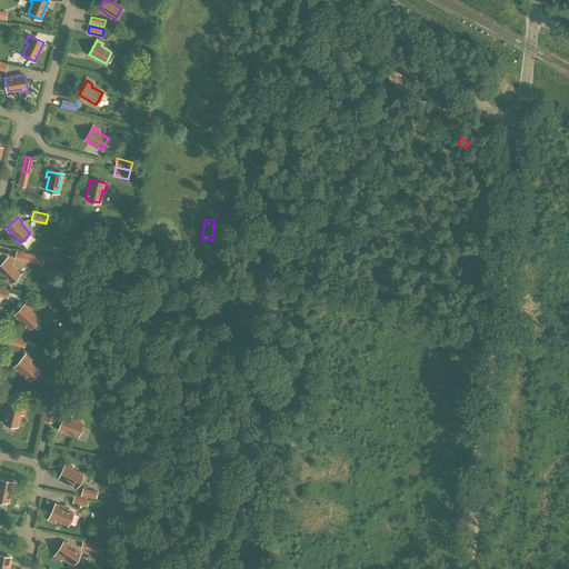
[(1,257),(13,258),(15,249),(2,247),(1,257)]
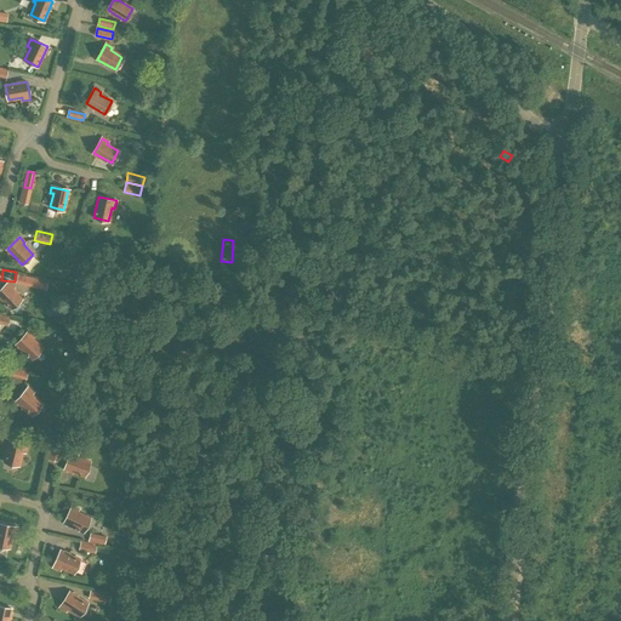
[(46,290),(49,281),(17,273),(15,283),(46,290)]
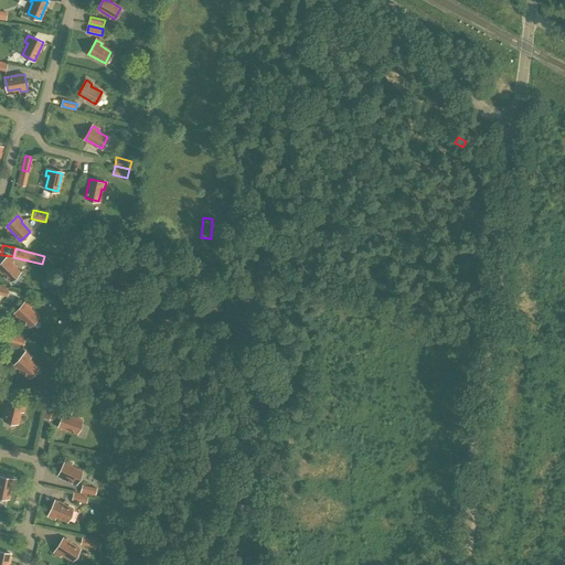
[(0,270),(10,281),(19,272),(11,263),(12,262),(8,256),(0,263),(0,270)]
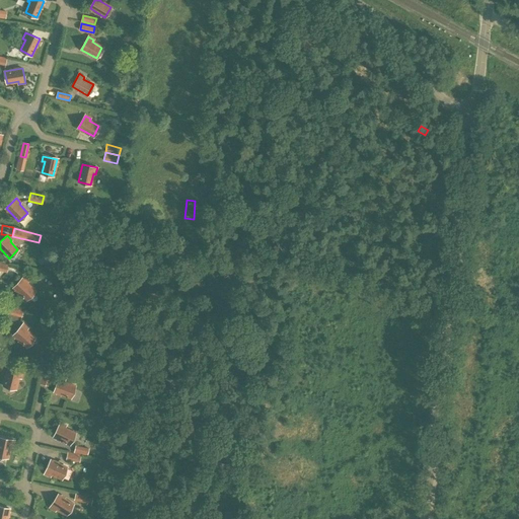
[(0,270),(6,273),(8,265),(0,262),(0,270)]
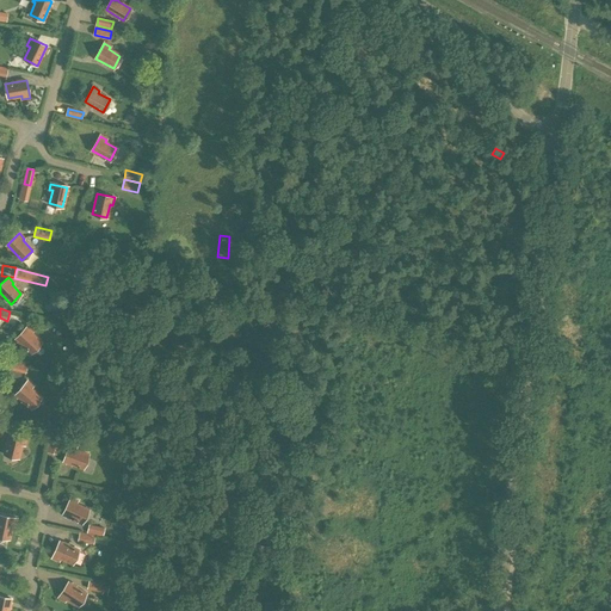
[(31,352),(41,343),(30,333),(32,331),(28,326),(17,338),(31,352)]
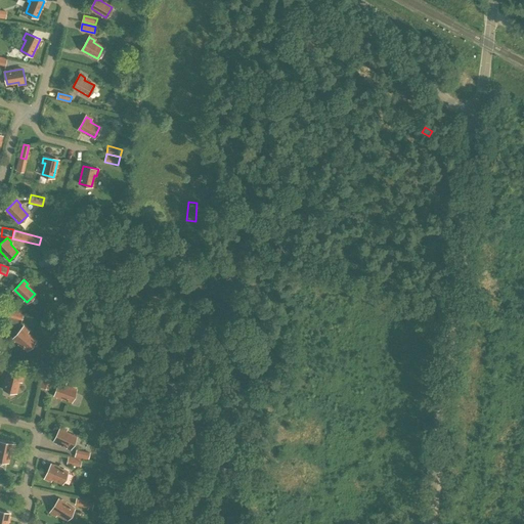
[(22,320),(24,312),(10,309),(8,317),(22,320)]
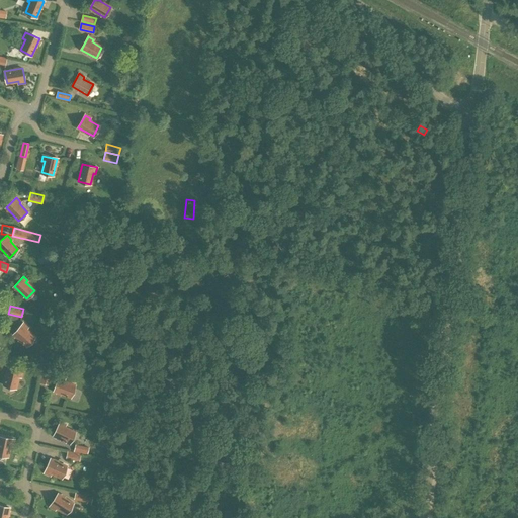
[(26,345),(33,337),(25,329),(27,328),(23,324),(14,334),(26,345)]
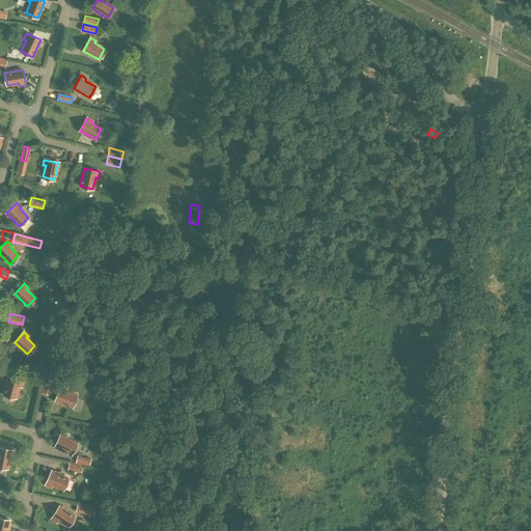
[(37,382),(39,374),(25,371),(24,379),(37,382)]
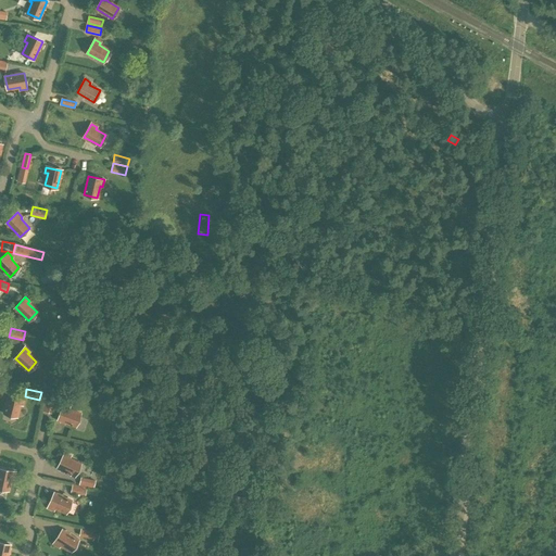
[(23,405),(25,399),(9,394),(4,413),(17,416),(21,404),(23,405)]
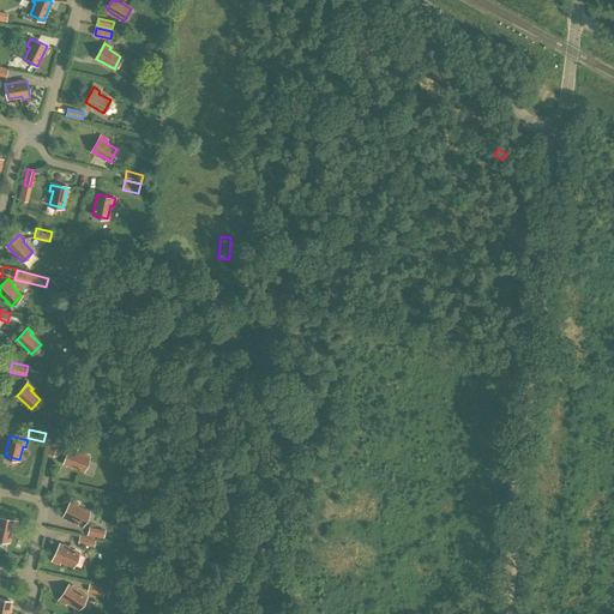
[(56,457),(60,440),(50,438),(47,455),(56,457)]
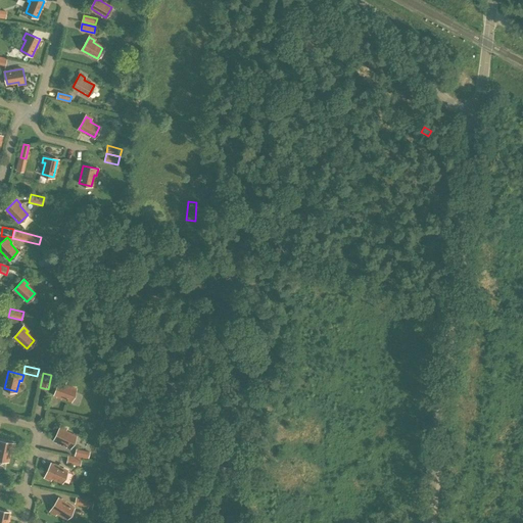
[(72,400),(77,389),(65,385),(66,382),(60,380),(54,394),(72,400)]
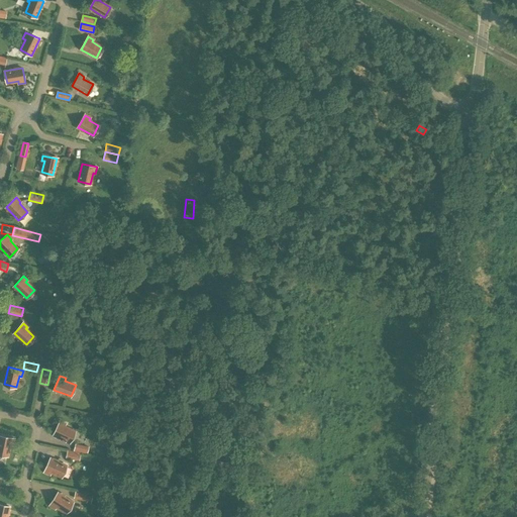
[(71,441),(76,430),(65,426),(66,423),(60,421),(54,434),(71,441)]
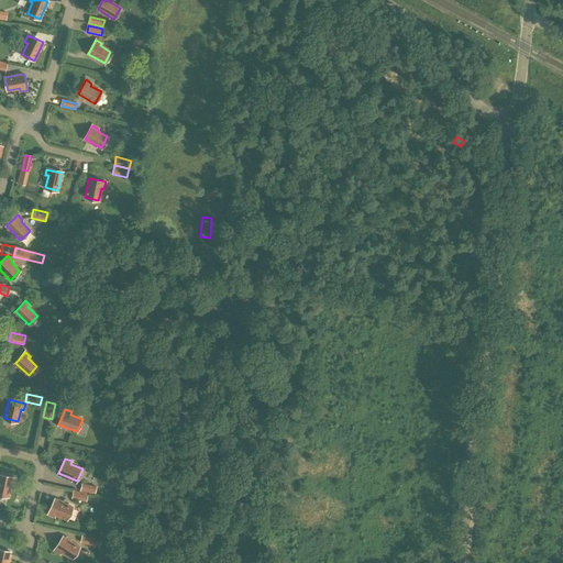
[(14,485),(15,477),(0,474),(0,494),(9,496),(12,484),(14,485)]
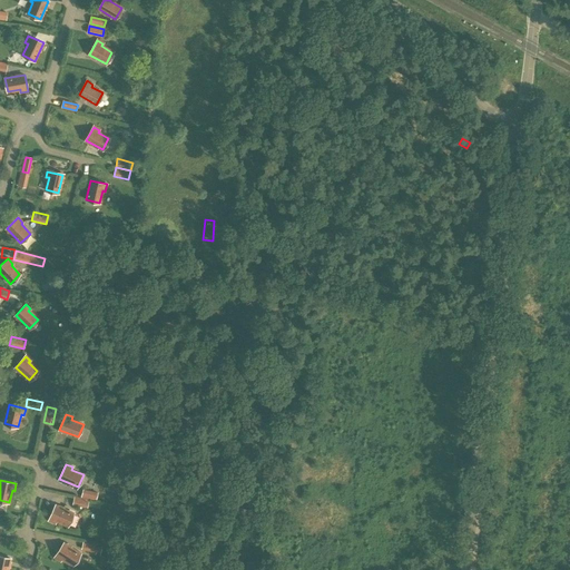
[(81,498),(89,500),(89,499),(96,501),(98,492),(82,489),(81,498)]
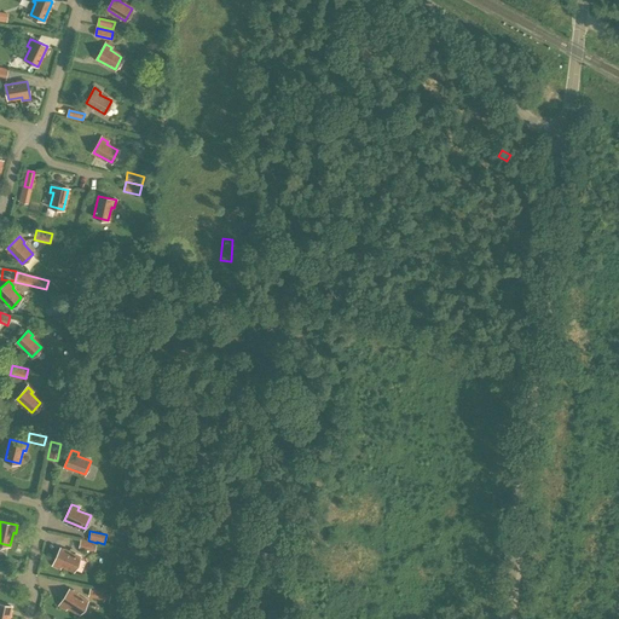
[(88,541),(80,538),(79,548),(94,551),(97,543),(88,541)]
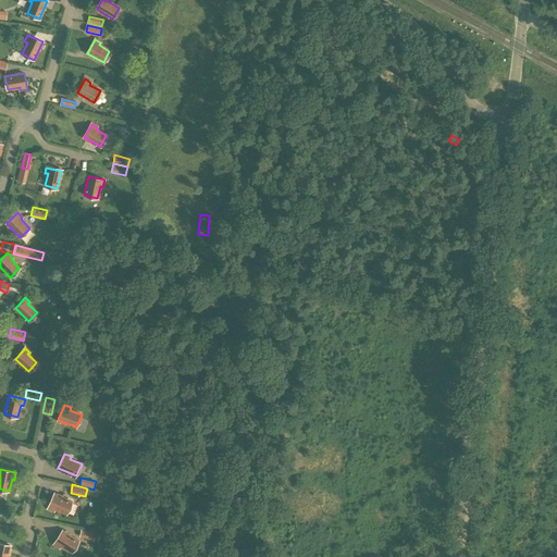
[(66,514),(72,502),(54,494),(48,508),(54,511),(56,509),(66,514)]
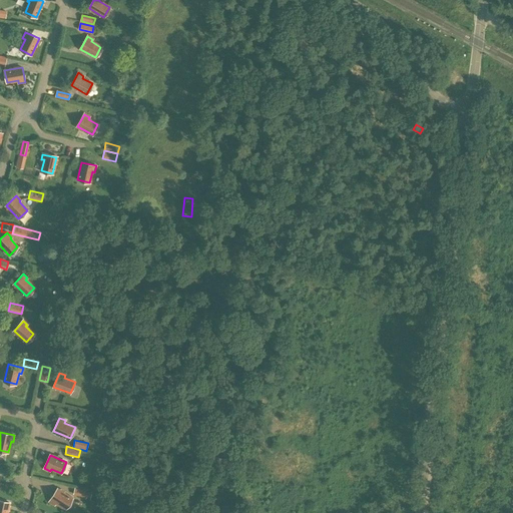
[(90,500),(92,491),(74,487),(73,494),(86,497),(85,499),(90,500)]
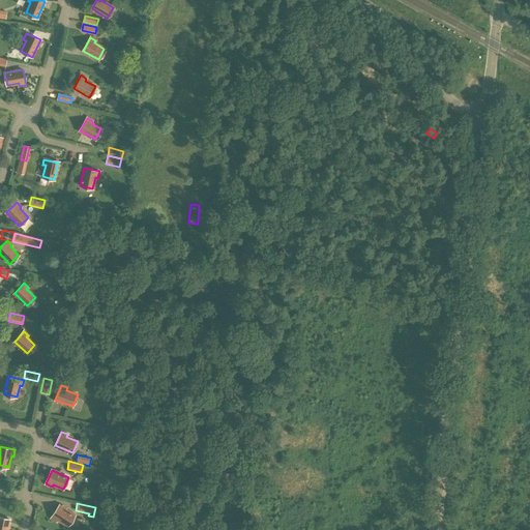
[(69,525),(76,514),(60,504),(52,517),(58,521),(59,519),(69,525)]
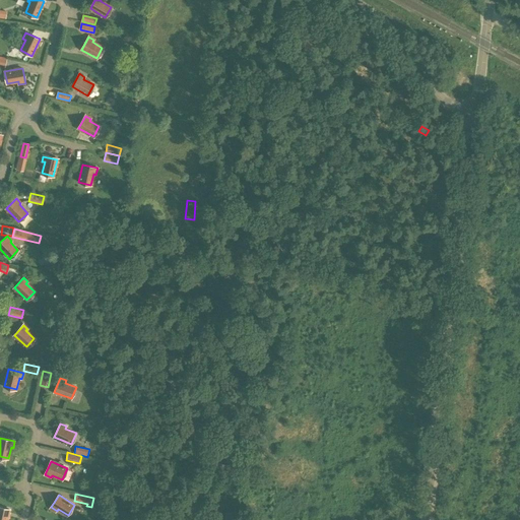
[(0,519),(7,519),(10,509),(0,506),(0,519)]
